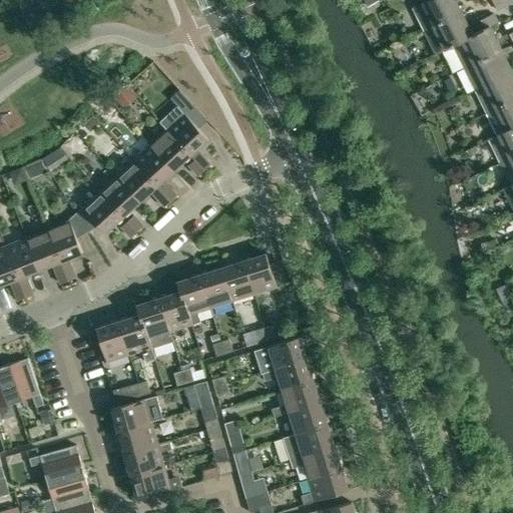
[(414,7),(425,31),(461,13),(458,7),(455,8),(452,3),(453,0),(425,0),(425,1),(414,7)]
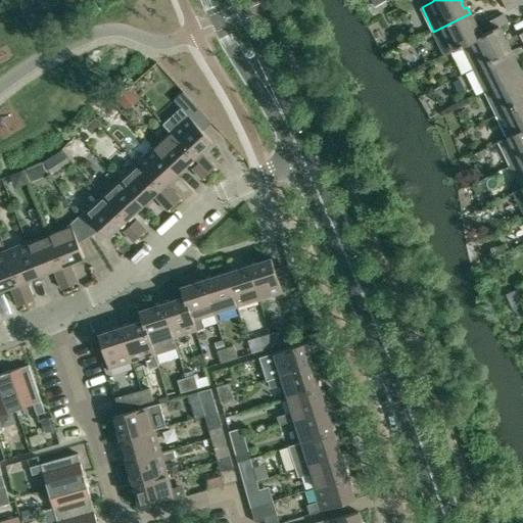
[(516,5),(513,0),(502,0),(507,10),(516,5)]
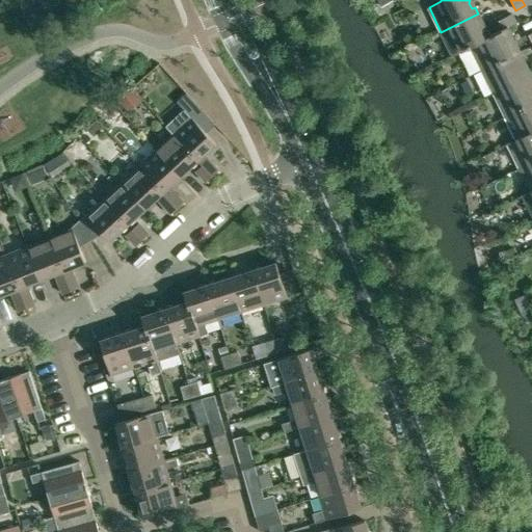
[(34,12),(24,17),(30,30),(41,25),(34,12)]
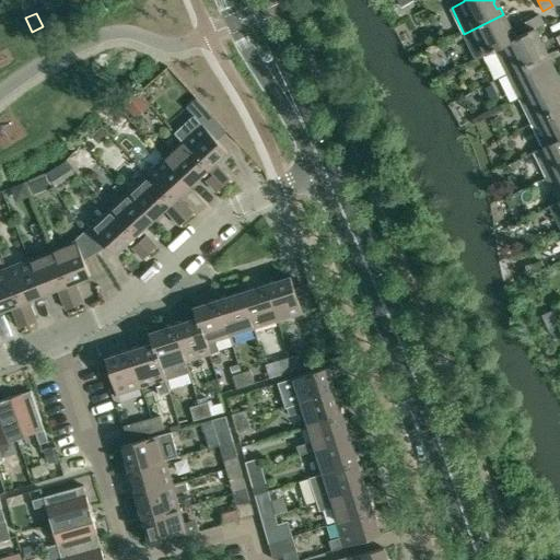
[(515,37),(503,14),(464,34),(476,57),(515,37)]
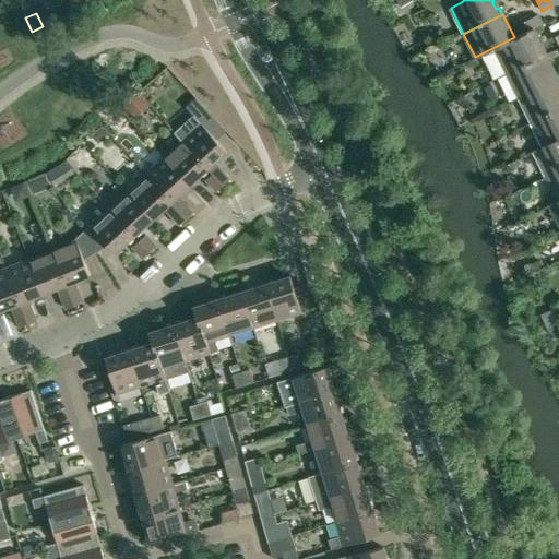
[(495,50),(507,73),(546,54),(534,30),(542,25),(537,15),(524,22),(528,31),(514,37),(475,57),(476,59),(495,50)]
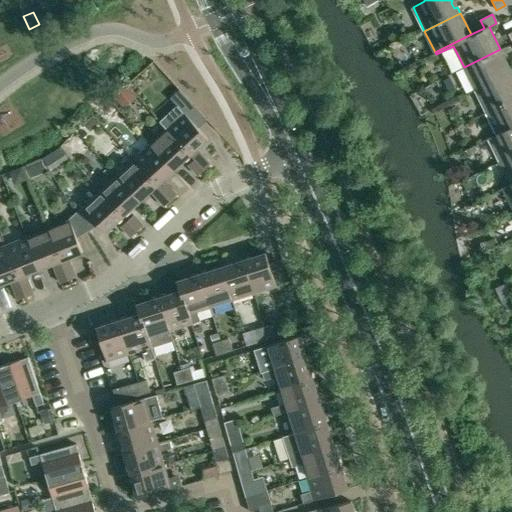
[(464,67),(475,90),(511,72),(500,49),(464,67)]
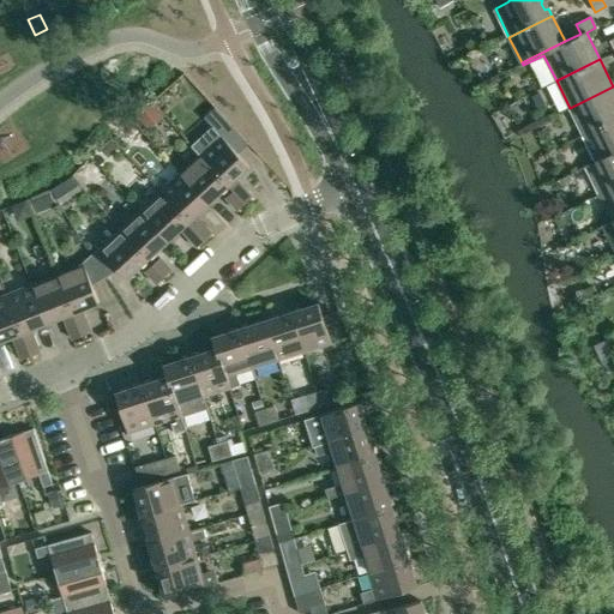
[(570,108),(583,134),(613,119),(613,88),(613,86),(570,108)]
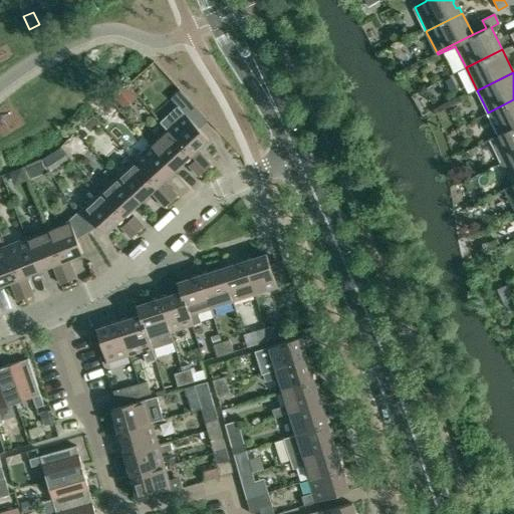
[(124,109),(139,97),(127,86),(114,98),(124,109)]
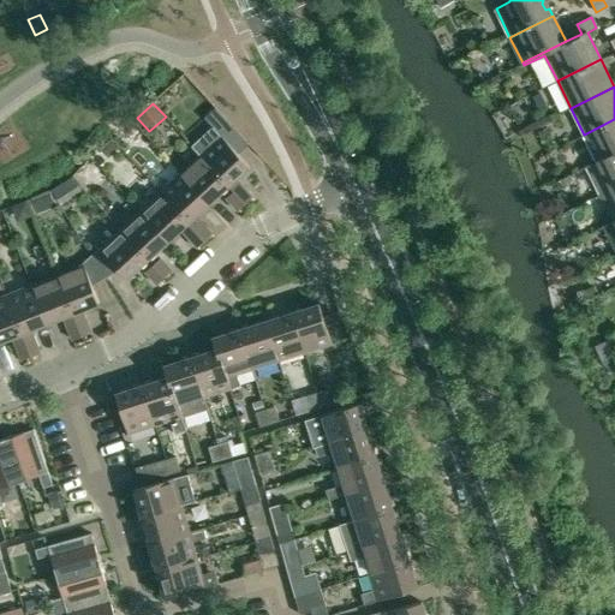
[(191,145),(201,156),(228,186),(250,167),(222,138),(233,129),(215,108),(204,118),(212,126),(191,145)]
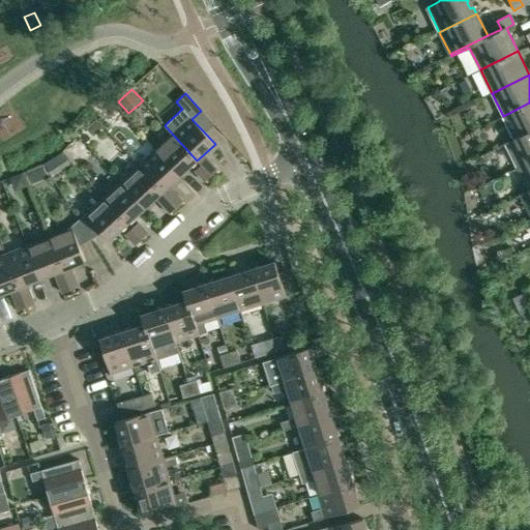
[(505,144),(506,145),(529,133),(529,102),(503,116),(514,139),(505,144)]
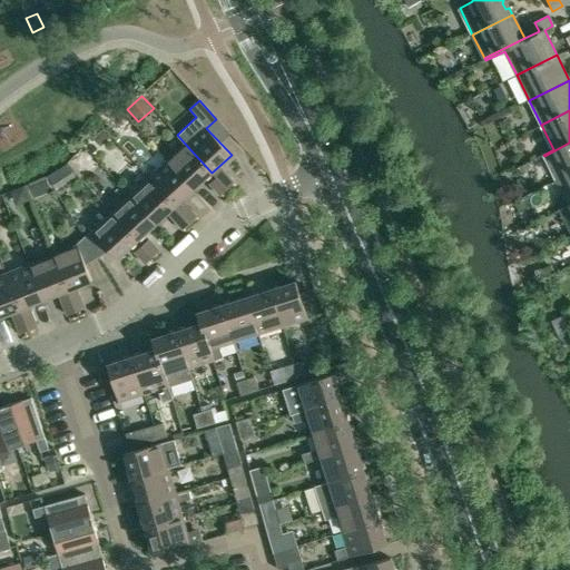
[(569,143),(544,156),(557,179),(569,173),(569,143)]
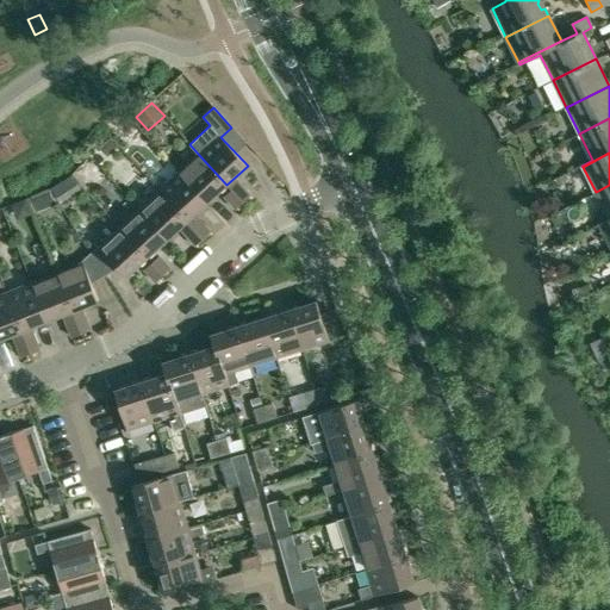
[(199,155),(180,172),(207,203),(226,185),(199,155)]
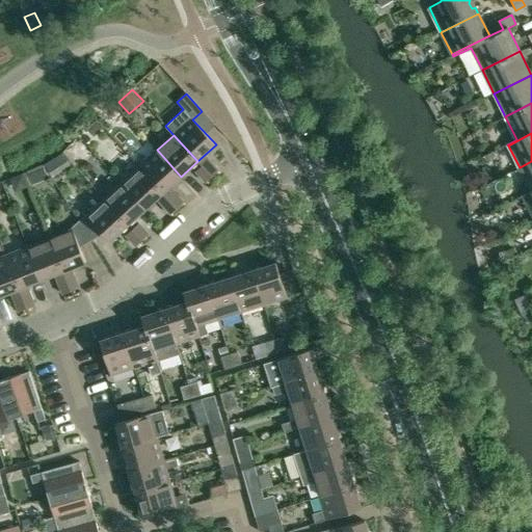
[(139,166),(163,193),(181,177),(157,150),(139,166)]
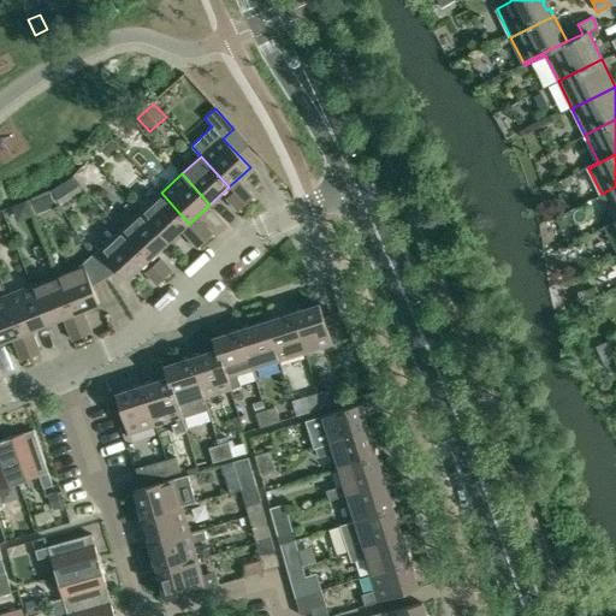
[(242,185),(235,193),(246,205),(253,199),(242,185)]
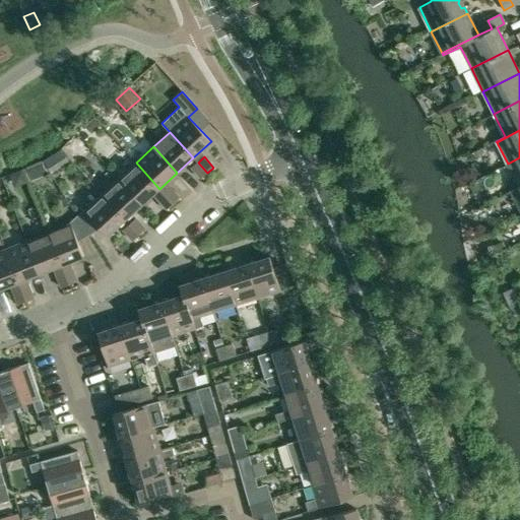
[(511,191),(512,194),(519,189),(519,157),(508,164),(519,187),(511,191)]
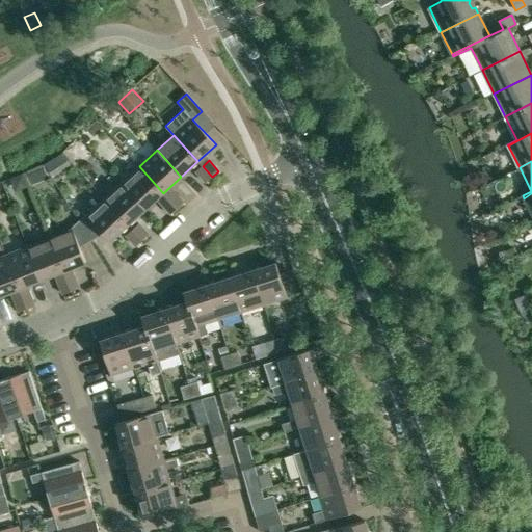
[(139,166),(121,183),(144,209),(157,198),(170,214),(177,209),(167,197),(163,193),(139,166)]
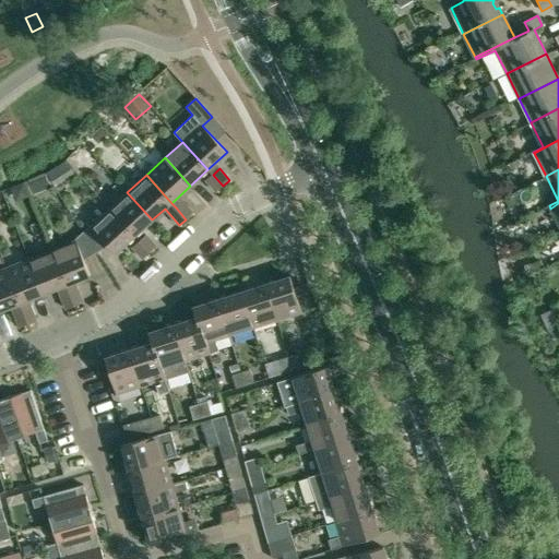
[(216,192),(223,186),(213,175),(206,180),(216,192)]
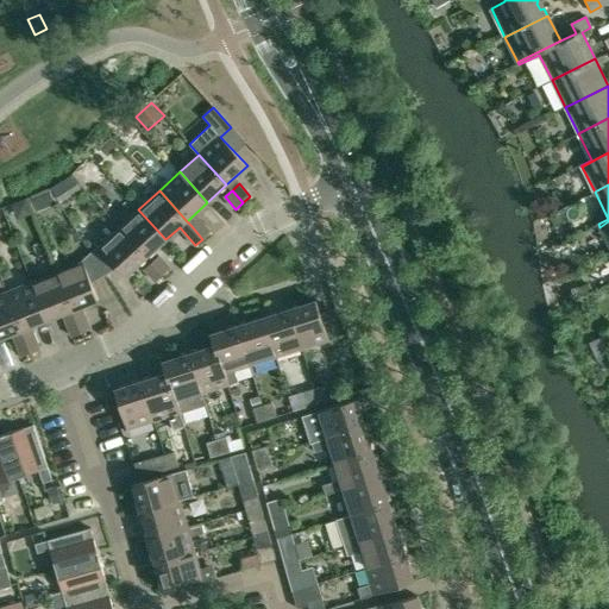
[(138,209),(119,227),(146,257),(165,239),(138,209)]
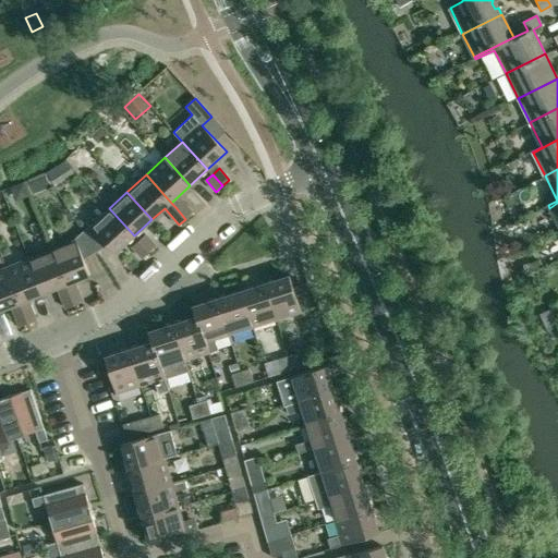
[(176,207),(185,219),(192,213),(182,202),(176,207)]
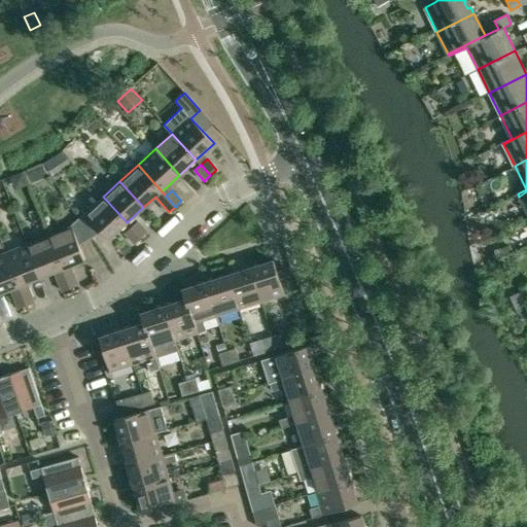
[(108,239),(127,222),(103,197),(77,219),(90,239),(102,232),(108,239)]
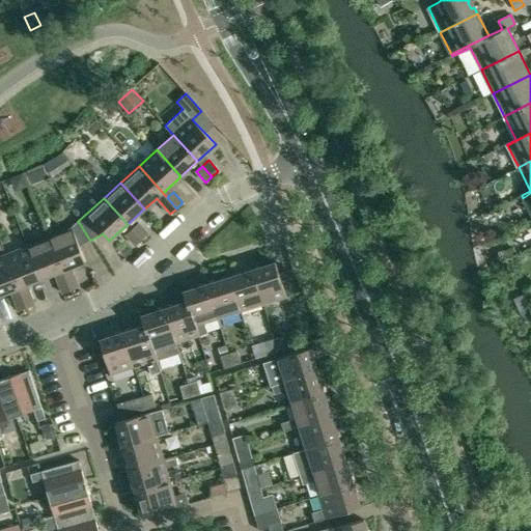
[(72,228),(50,238),(63,271),(85,261),(80,248),(90,241),(78,221),(72,228)]
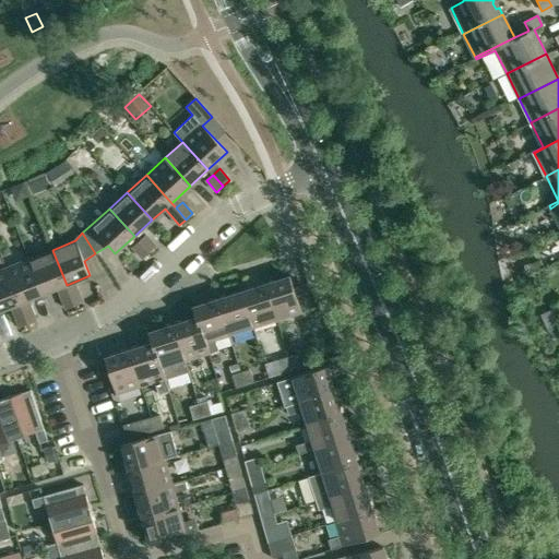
[(145,235),(139,241),(150,252),(155,247),(145,235)]
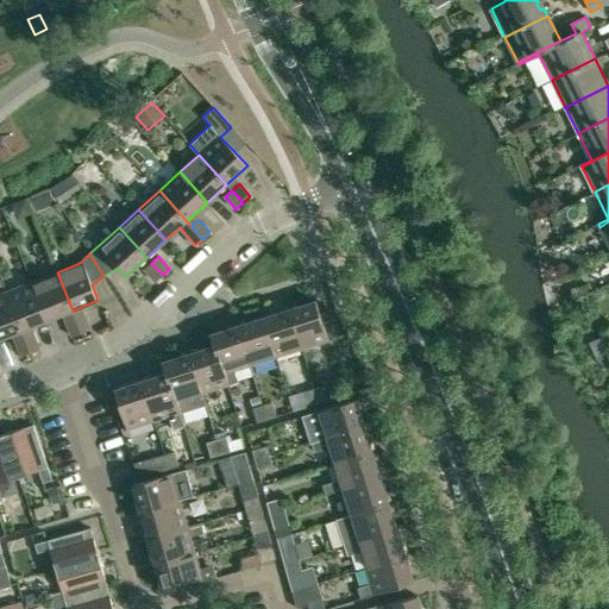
[(163,275),(151,263),(144,269),(156,282),(163,275)]
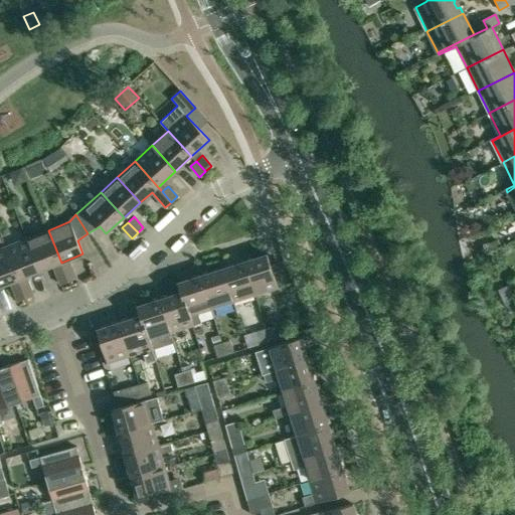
[(48,230),(26,238),(39,272),(61,263),(48,230)]
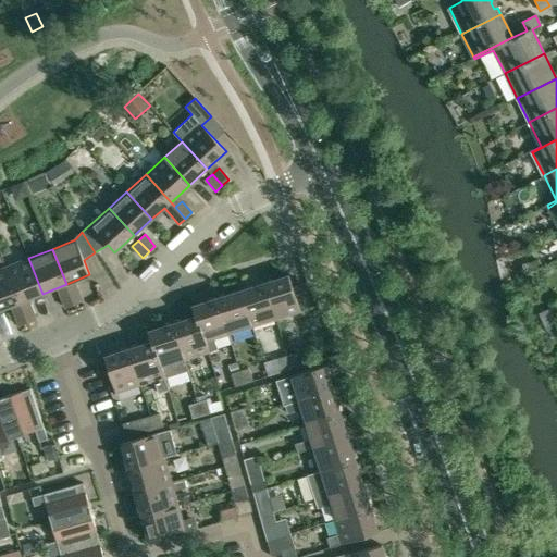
[(28,258),(5,268),(20,302),(42,294),(28,258)]
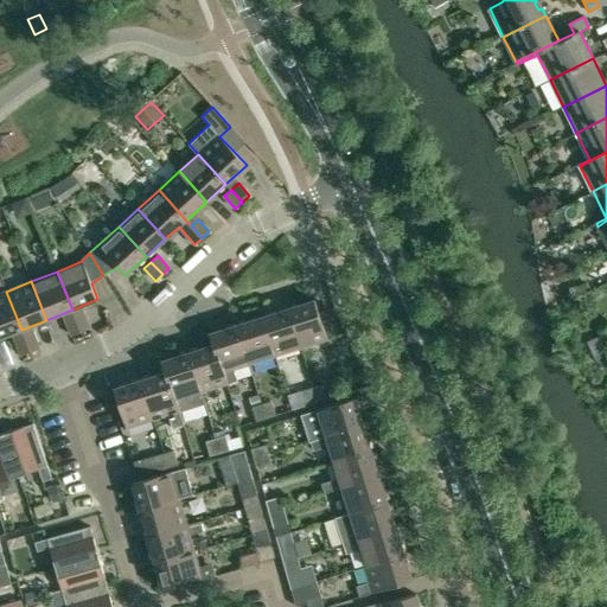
[(0,338),(21,330),(6,292),(0,293),(0,338)]
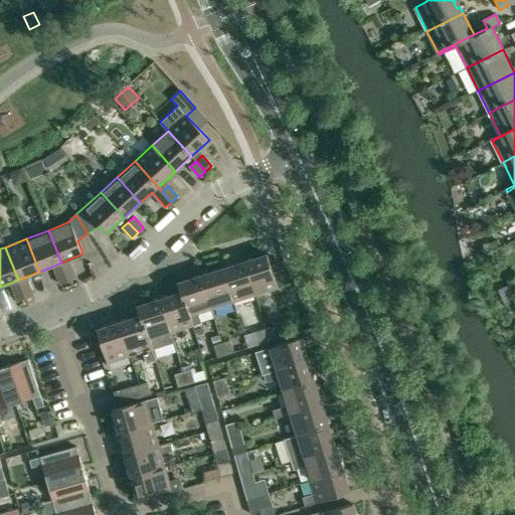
[(246,262),(256,295),(278,289),(268,255),(246,262)]
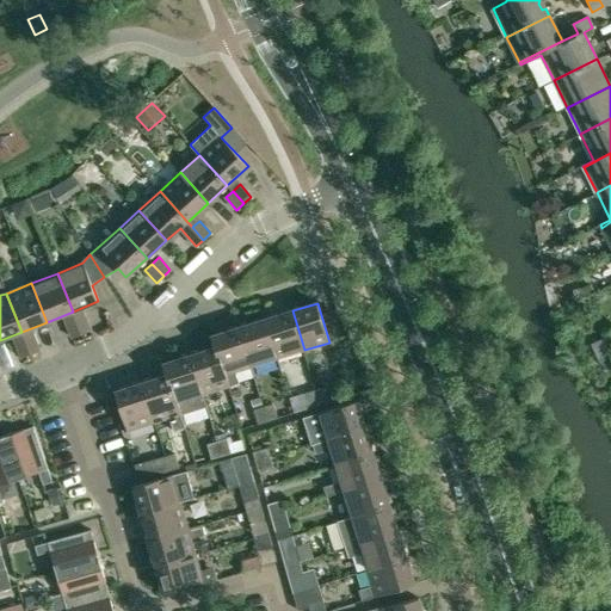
[(265,319),(278,358),(304,350),(292,310),(265,319)]
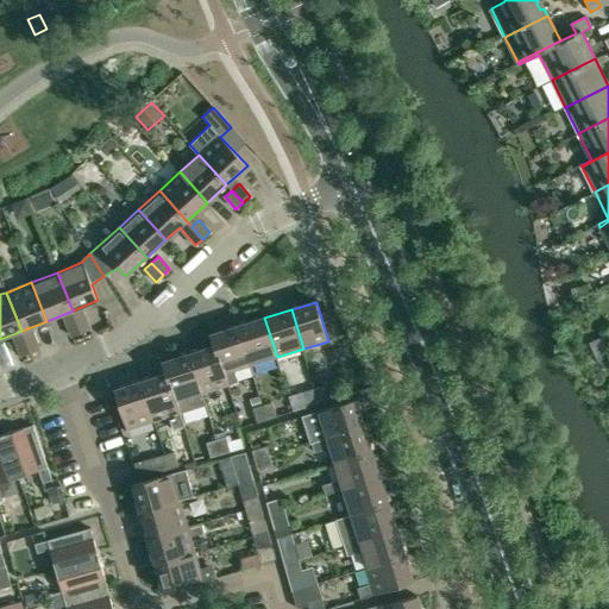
[(75,318),(81,333),(89,330),(85,314),(75,318)]
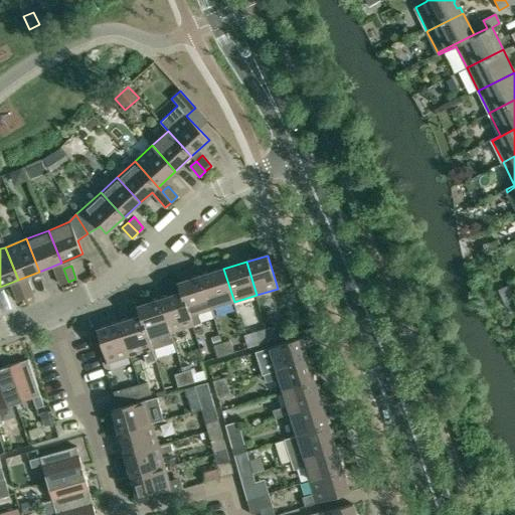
[(68,282),(63,269),(55,272),(60,285),(68,282)]
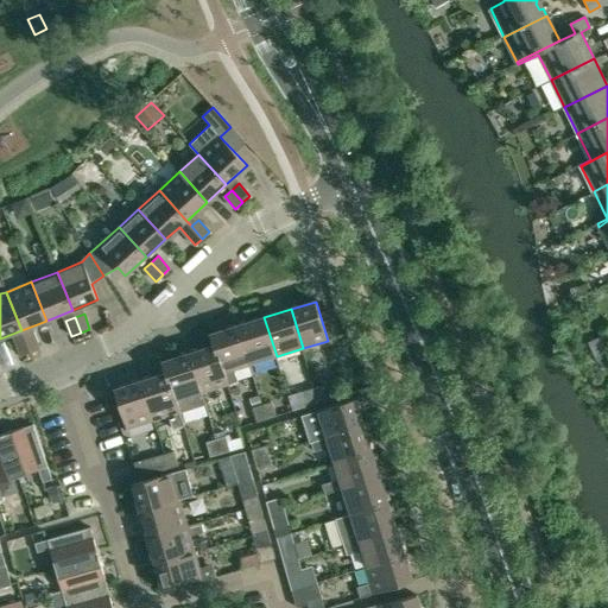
[(277,356),(264,317),(238,327),(249,365),(277,356)]
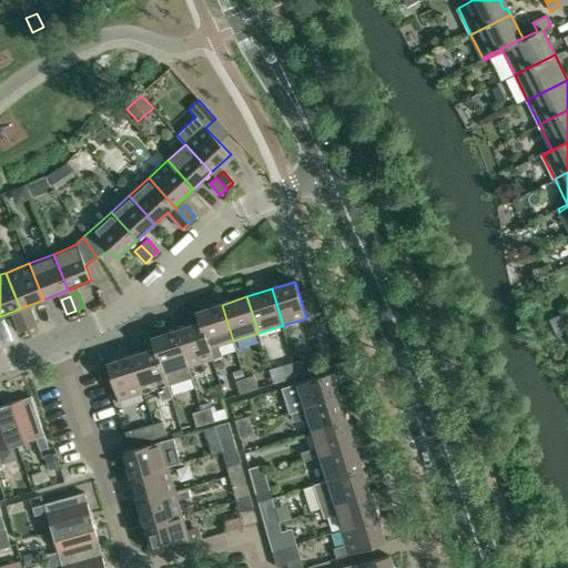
[(233,341),(222,305),(196,313),(212,359),(213,358),(210,348),(233,341)]
